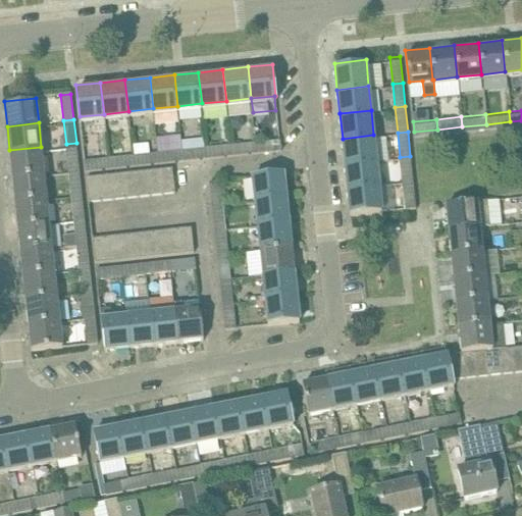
[(373,135),(343,139),(345,162),(376,159),(373,135)]
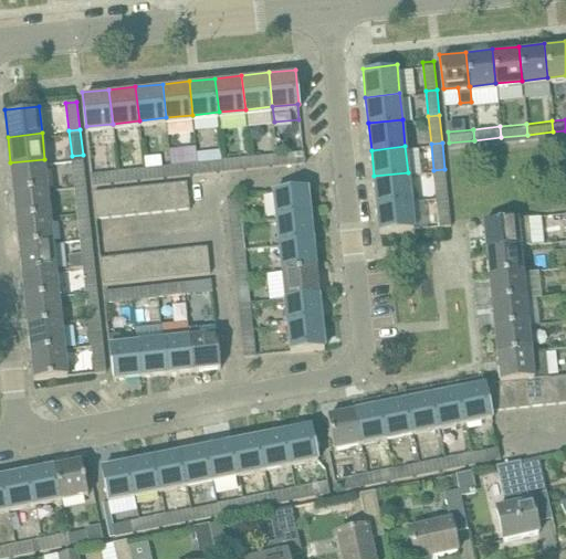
[(276,149),(278,160),(304,158),(303,147),(276,149)]
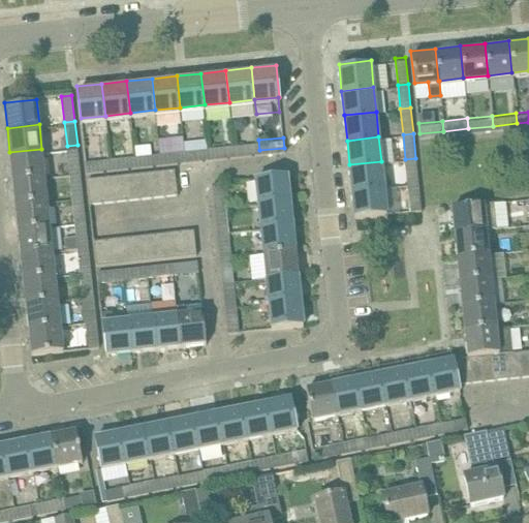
[(258,140),(234,143),(235,153),(259,150),(258,140)]
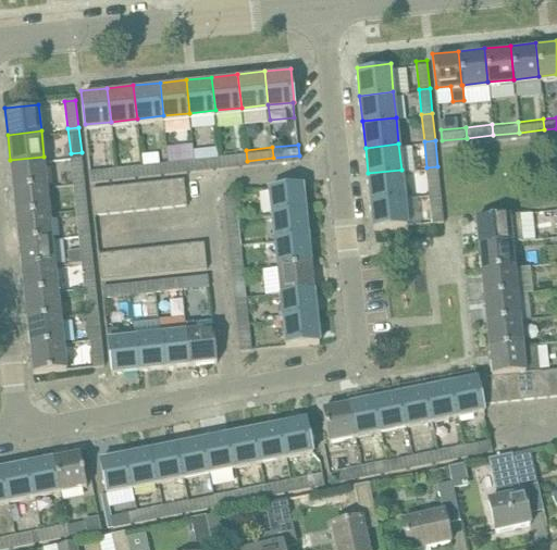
[(246,150),(220,152),(221,163),(247,161),(246,150)]
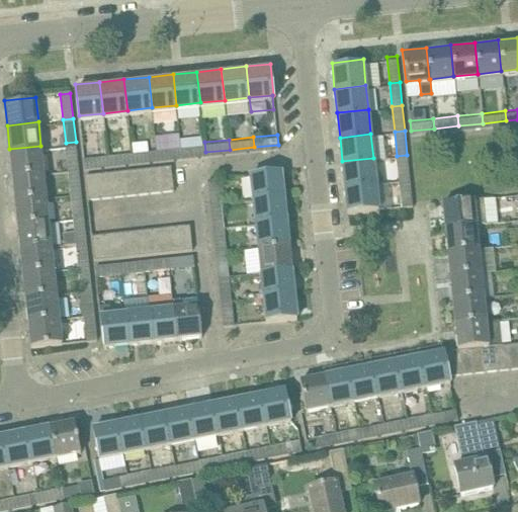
[(76,142),(66,143),(68,168),(78,166),(76,142)]
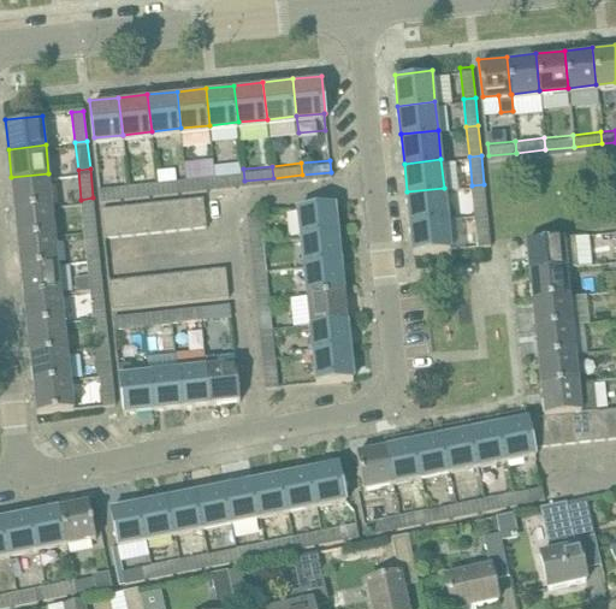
[(244,181),(243,169),(214,172),(215,184),(244,181)]
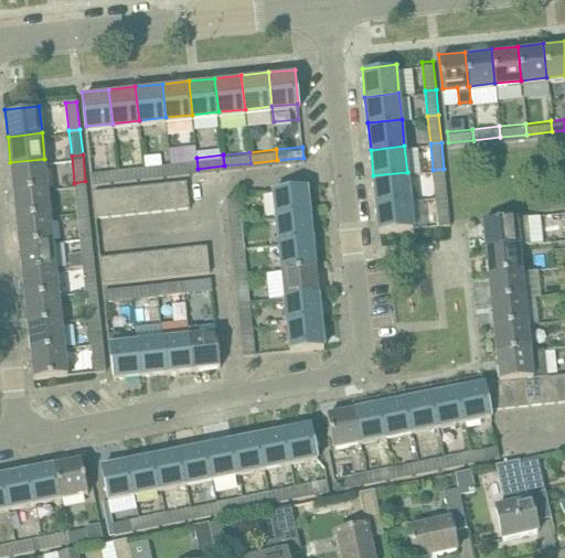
[(196,158),(170,160),(171,171),(198,169),(196,158)]
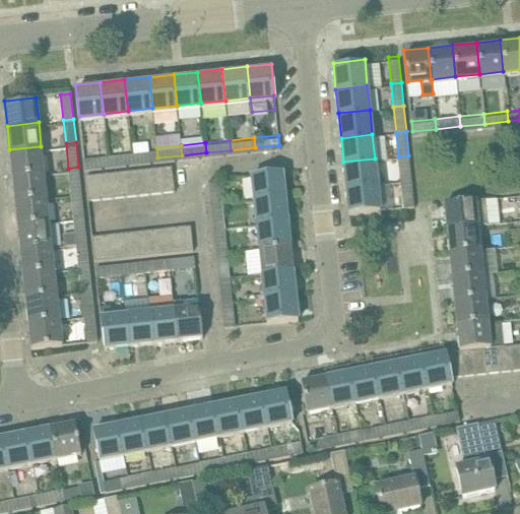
[(44,171),(41,146),(9,149),(12,175),(44,171)]
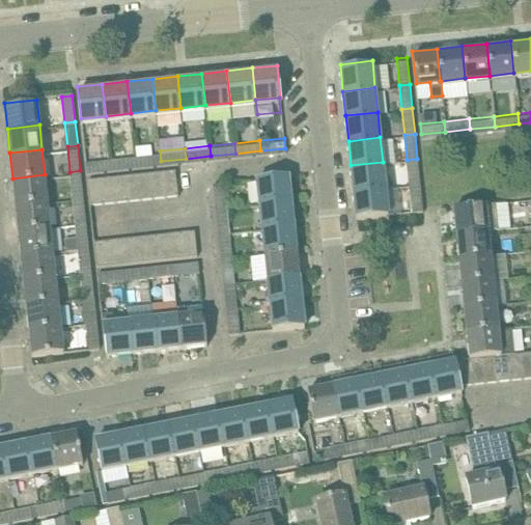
[(160,150),(135,154),(136,164),(161,161),(160,150)]
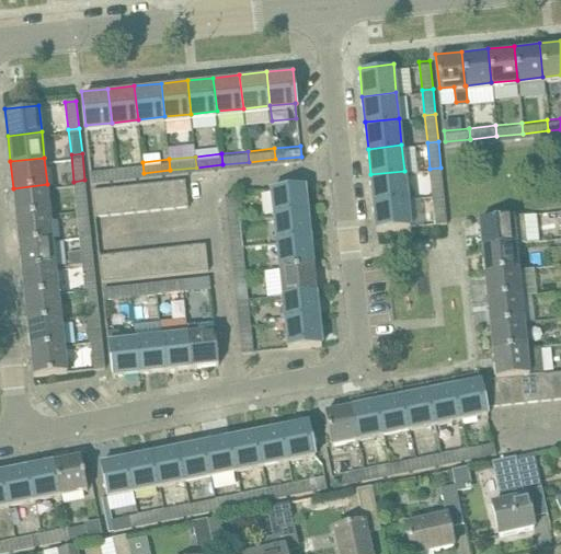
[(144,173),(142,162),(116,165),(117,176),(144,173)]
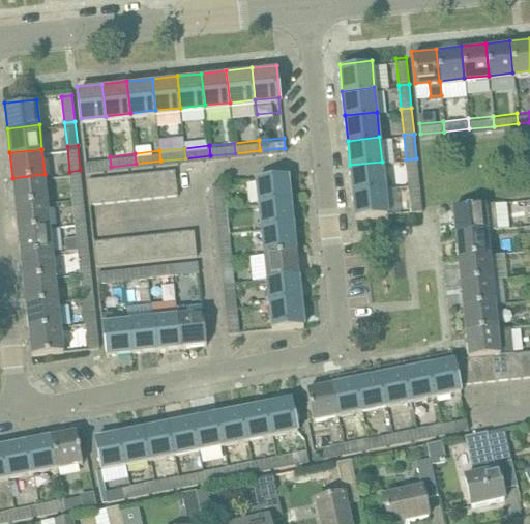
[(111,167),(110,156),(85,158),(86,169),(111,167)]
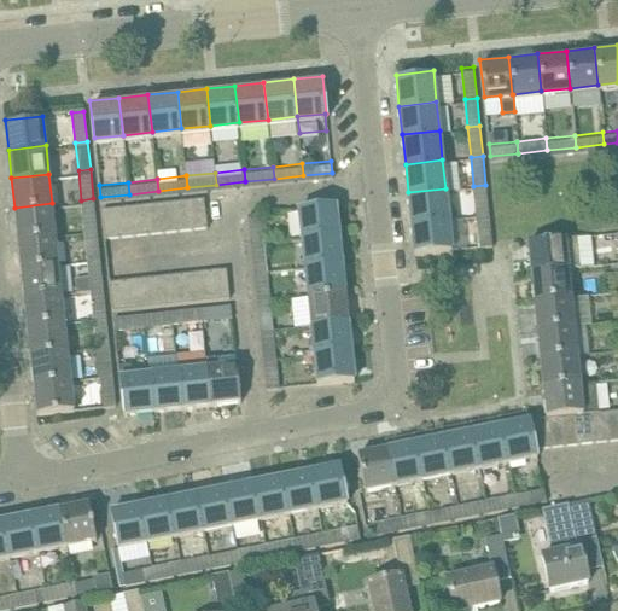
[(489,213),(485,185),(473,186),(477,215),(489,213)]
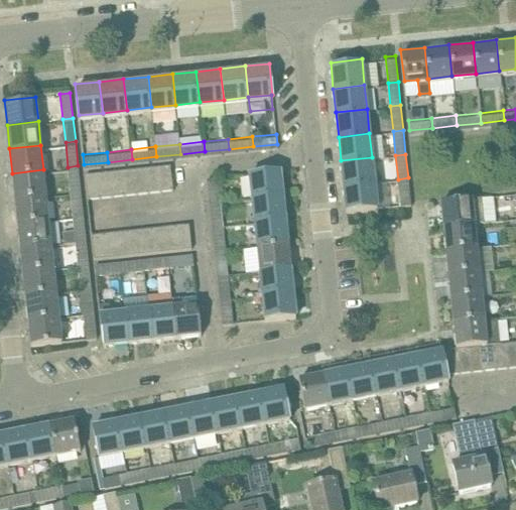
[(374,181),(372,157),(341,160),(344,184),(374,181)]
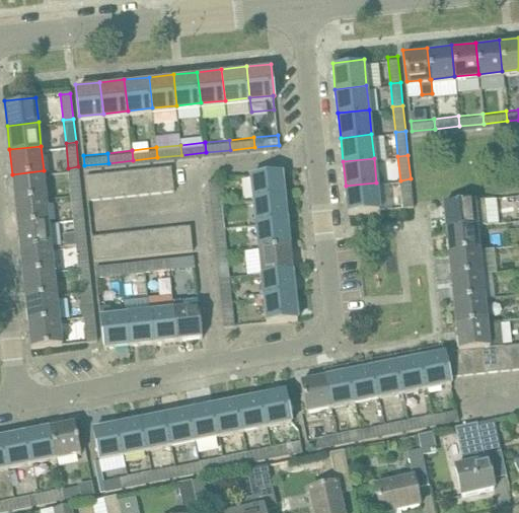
[(158,164),(160,189),(173,187),(171,162),(158,164)]
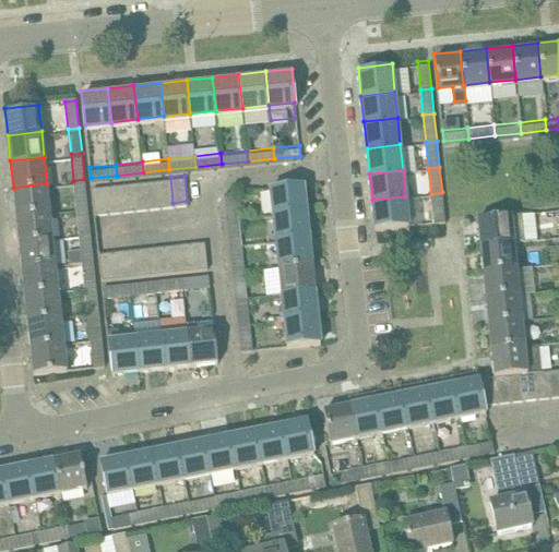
[(170,177),(157,178),(159,204),(173,203),(170,177)]
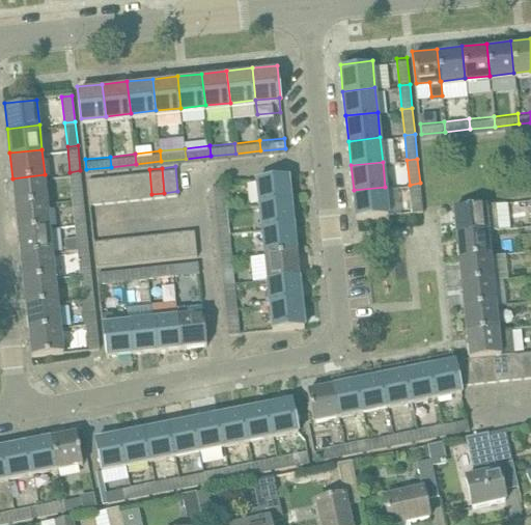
[(151,194),(149,169),(137,170),(139,195),(151,194)]
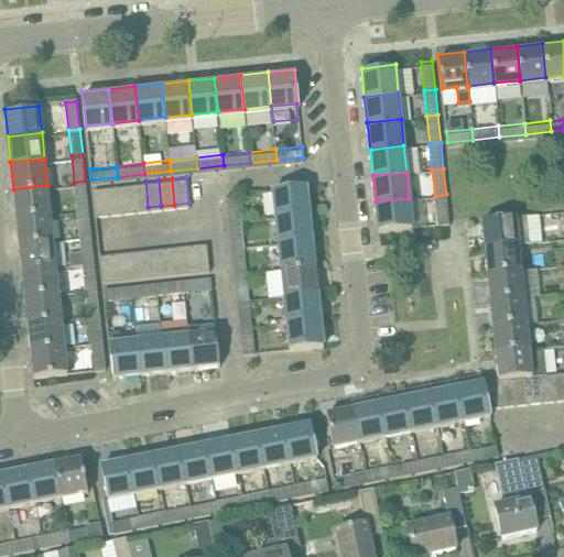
[(88,206),(85,181),(74,183),(77,207),(88,206)]
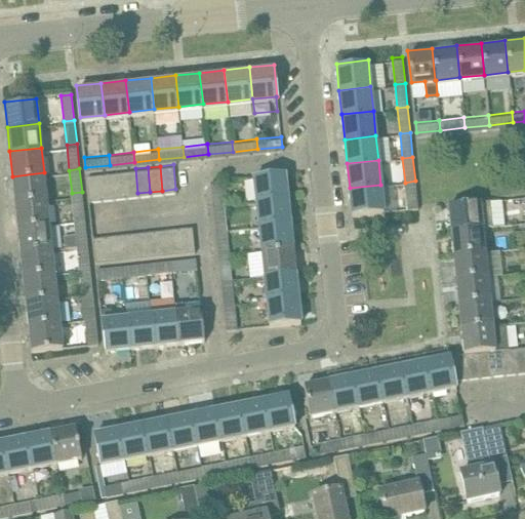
[(135,168),(123,169),(125,195),(137,193),(135,168)]
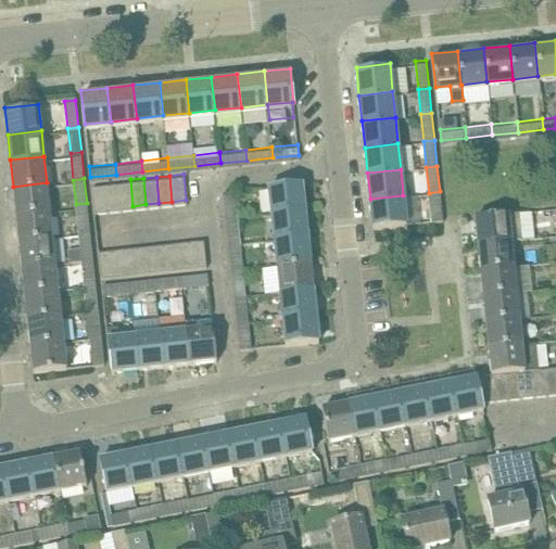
[(130,179),(117,181),(119,207),(133,206),(130,179)]
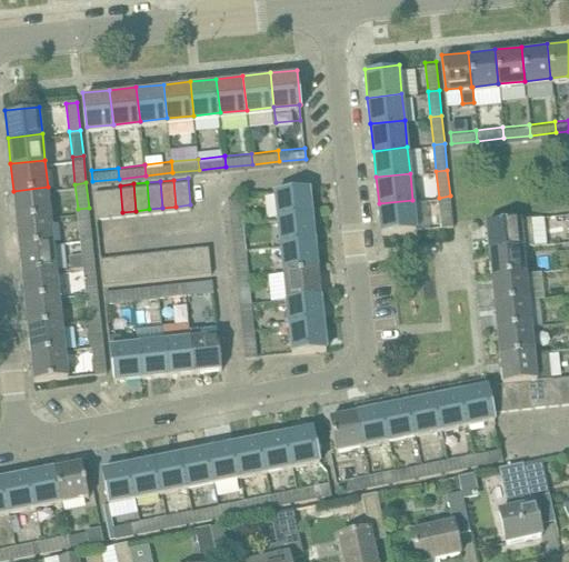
[(277,216),(311,212),(309,184),(275,188),(277,216)]
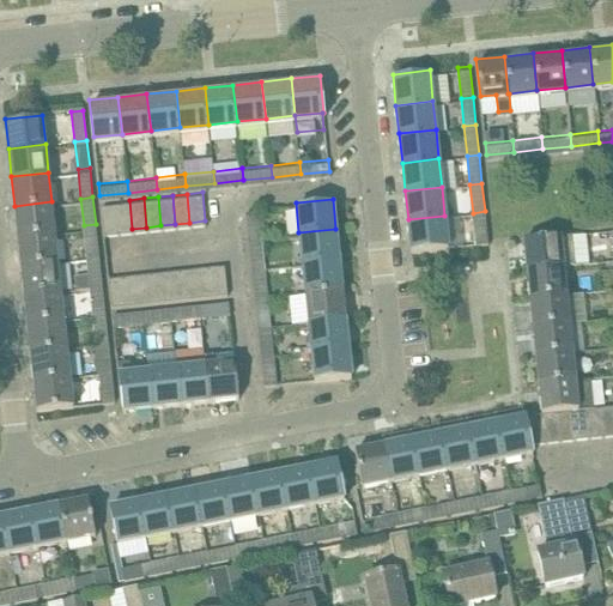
[(115,201),(117,230),(132,229),(129,200),(115,201)]
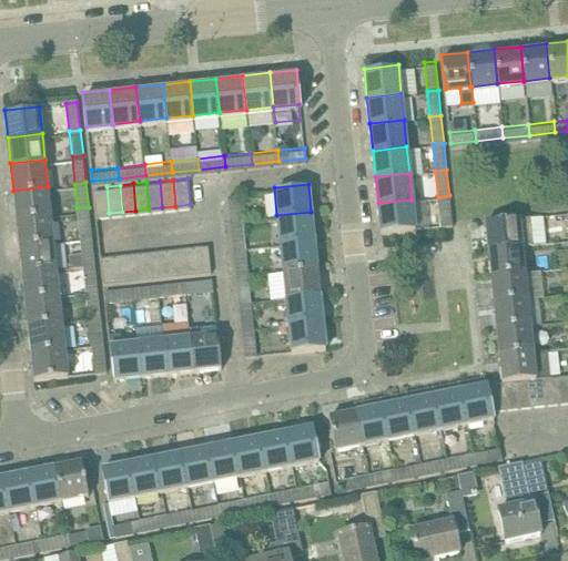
[(50,212),(48,186),(13,191),(16,215),(50,212)]
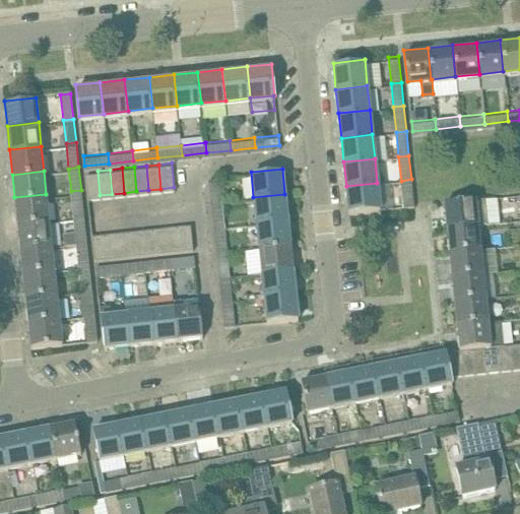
[(85,172),(87,196),(100,195),(98,171),(85,172)]
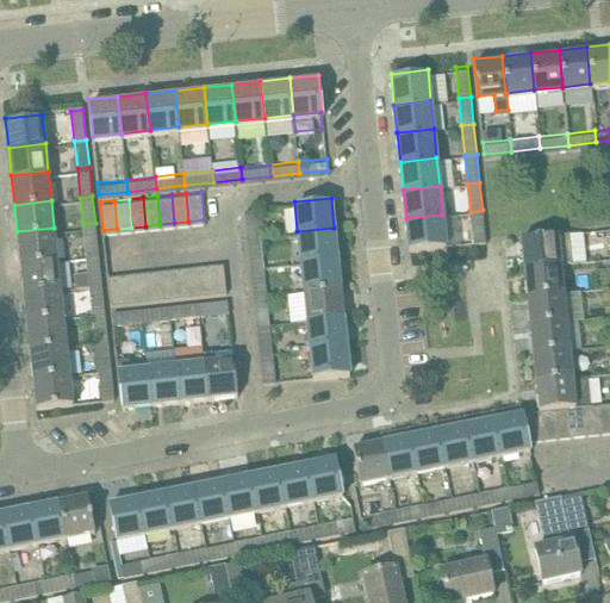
[(248,236),(260,235),(256,206),(244,207),(248,236)]
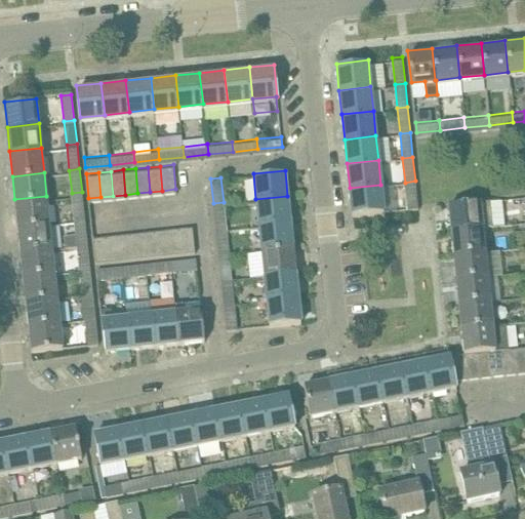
[(417,204),(415,181),(405,183),(407,205),(417,204)]
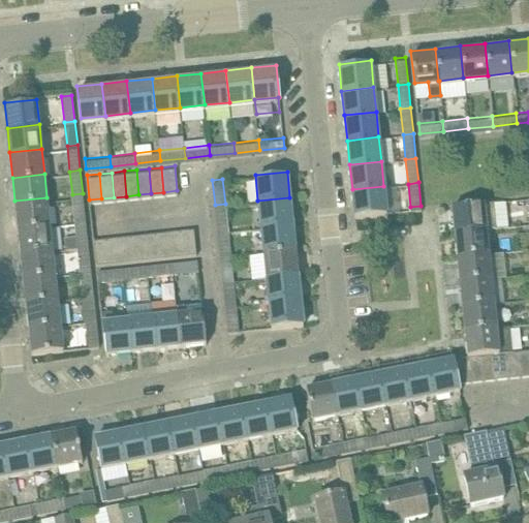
[(386,210),(383,186),(352,189),(354,213),(386,210)]
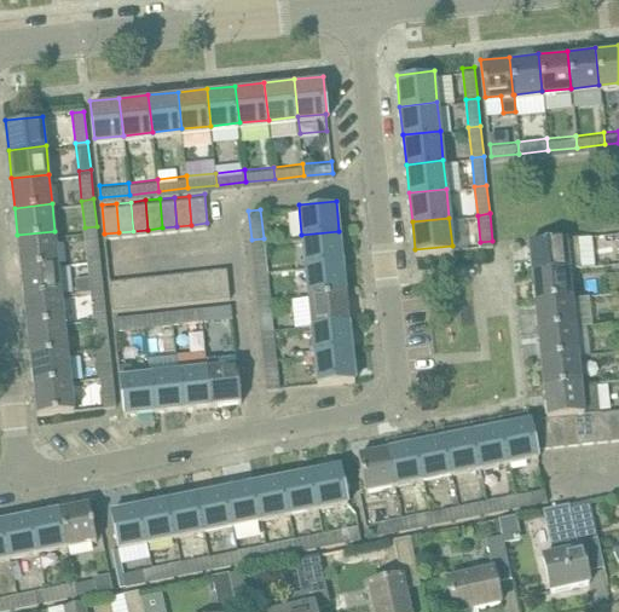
[(97,226),(85,227),(87,257),(99,255),(97,226)]
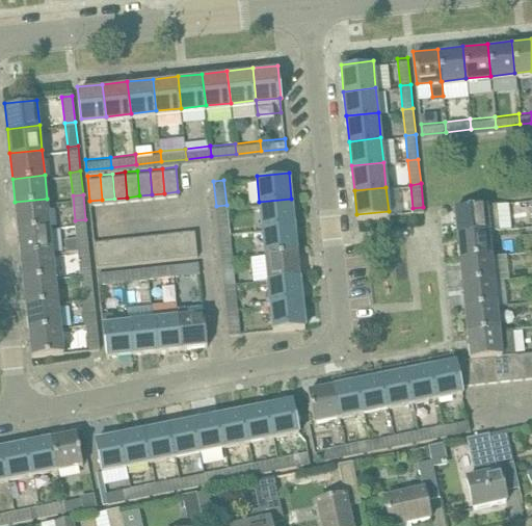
[(50,224),(47,199),(15,202),(18,228),(50,224)]
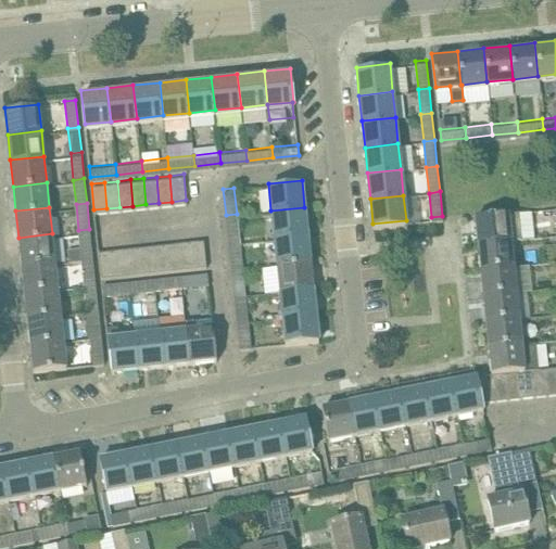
[(304,207),(270,211),(274,237),(307,233),(304,207)]
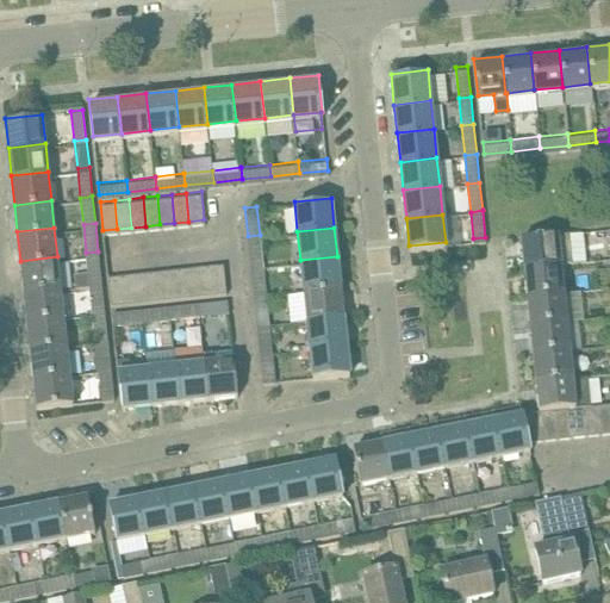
[(524,265),(560,260),(558,230),(521,234),(524,265)]
